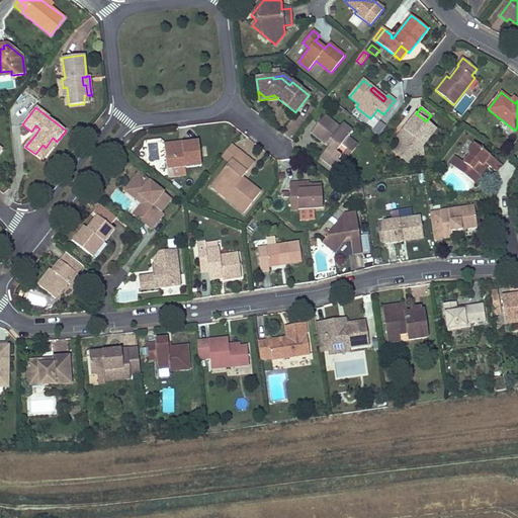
[(377,109),(374,113),(380,118),(383,114),(377,109)]
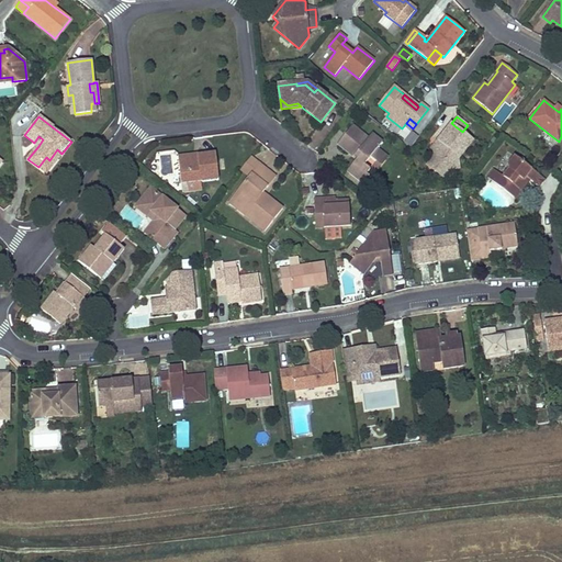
[(451,123),(437,142),(441,145),(439,148),(431,149),(433,158),(435,172),(449,170),(459,168),(458,159),(473,141),(462,132),(451,123)]
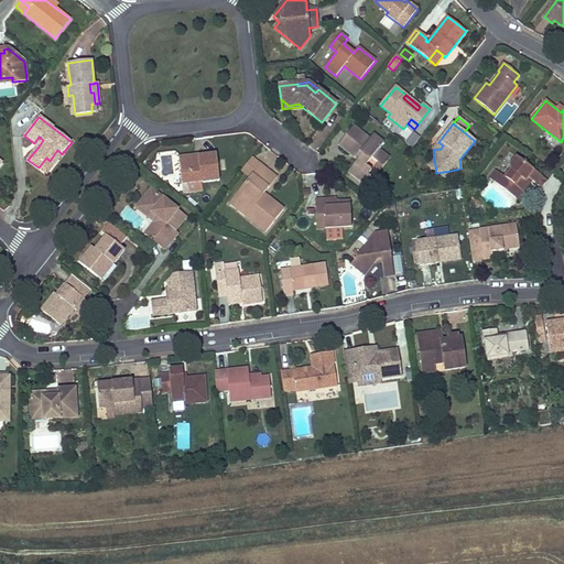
[(365,184),(370,176),(368,174),(371,171),(371,170),(366,165),(371,158),(378,163),(386,154),(378,149),(383,143),(372,134),(369,139),(354,126),(338,144),(349,153),(356,153),(360,156),(357,160),(348,172),(365,184)]
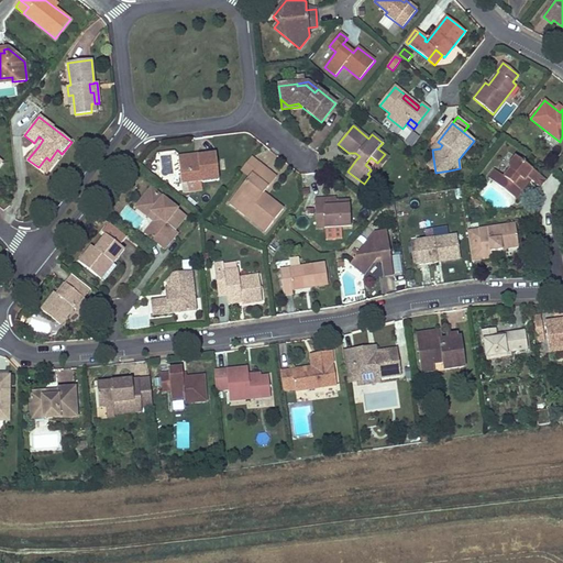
[(34,143),(39,146),(43,140),(39,136),(34,143)]
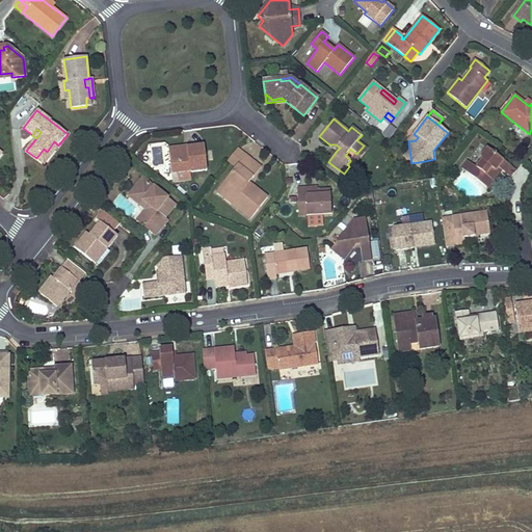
[(58,145),(54,141),(47,152),(44,149),(36,158),(44,164),(58,145)]
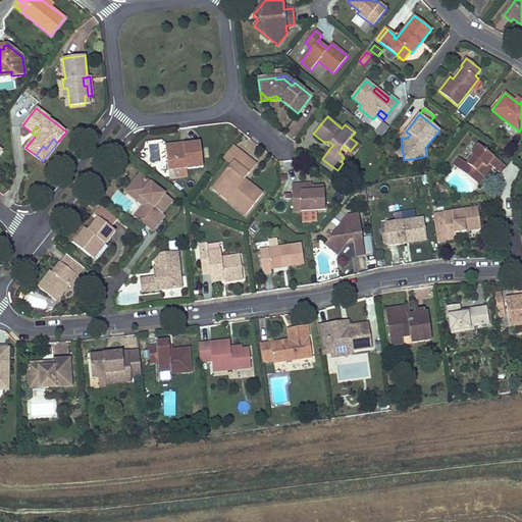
[(165,148),(168,171),(187,169),(203,167),(200,142),(184,144),(184,146),(165,148)]
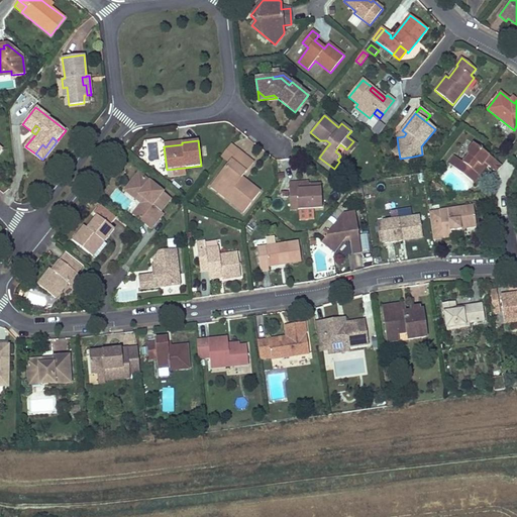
[(340,157),(345,160),(357,144),(353,141),(346,149),(340,156),(340,157)]
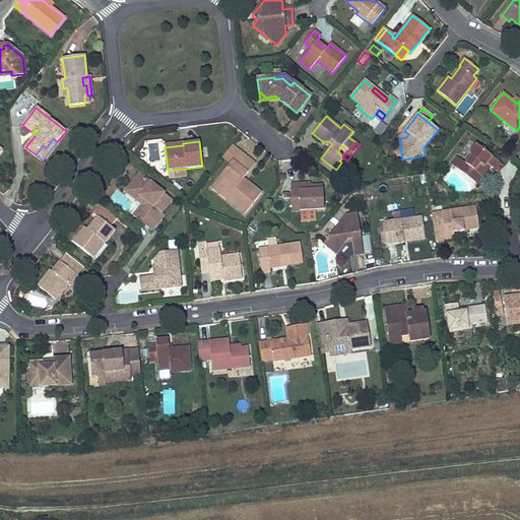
[(222,157),(231,164),(240,151),(232,145),(222,157)]
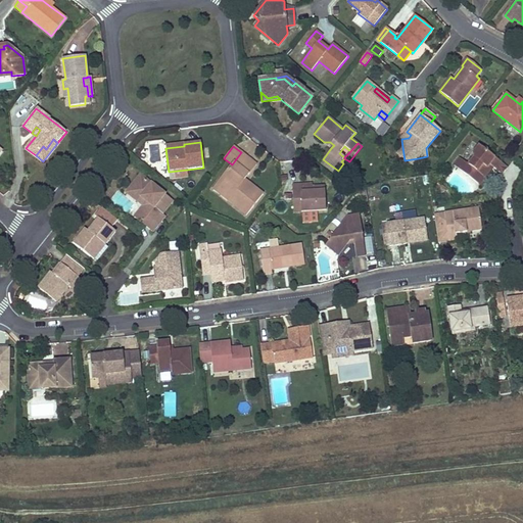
[(503,175),(508,168),(479,146),(473,153),(474,157),(469,164),(463,160),(457,168),(479,185),(483,179),(482,176),(485,173),(488,172),(490,170),(489,169),(491,167),(492,167),(503,175)]
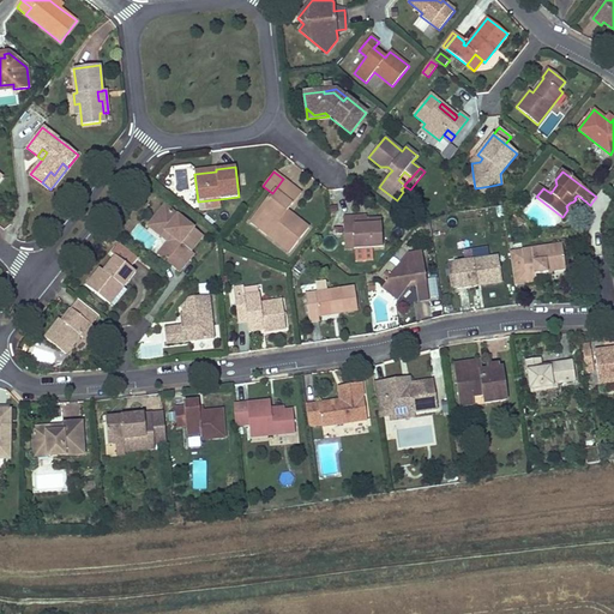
[(271,230),(266,235),(289,253),(308,228),(290,214),(289,214),(287,211),(293,204),(283,197),(292,186),(283,179),(272,193),(253,217),(271,230)]
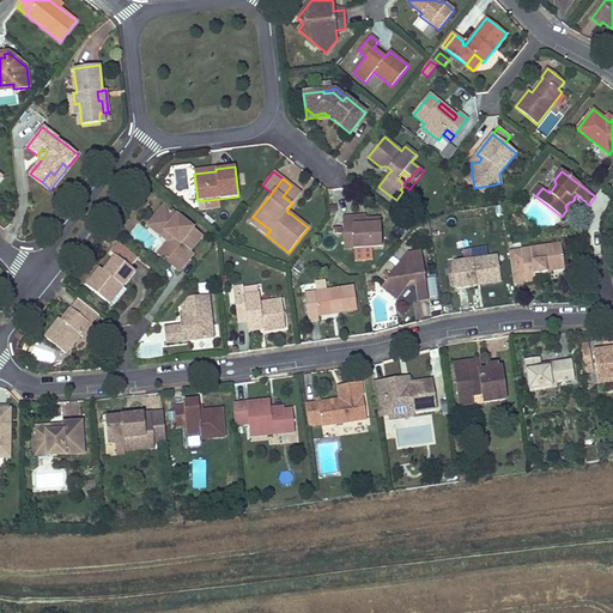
[(535,196),(542,188),(539,184),(532,194),(535,196)]
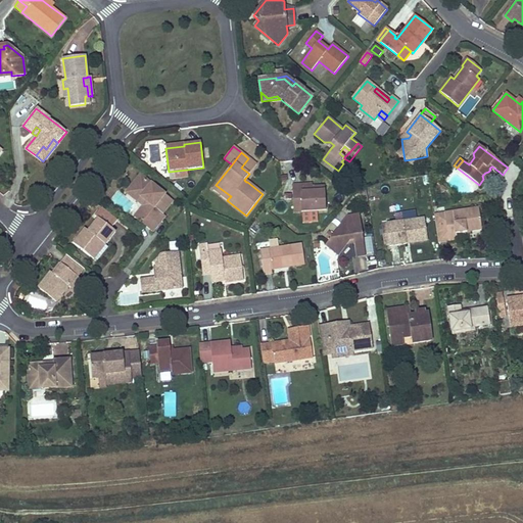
[(241,168),(249,174),(256,164),(248,158),(241,168)]
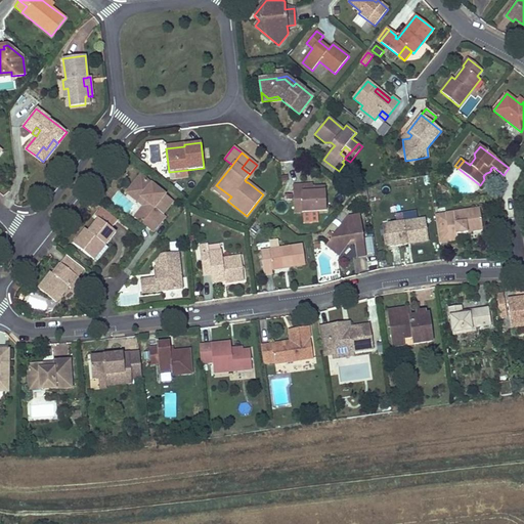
[(170,179),(188,177),(187,170),(169,172),(170,179)]
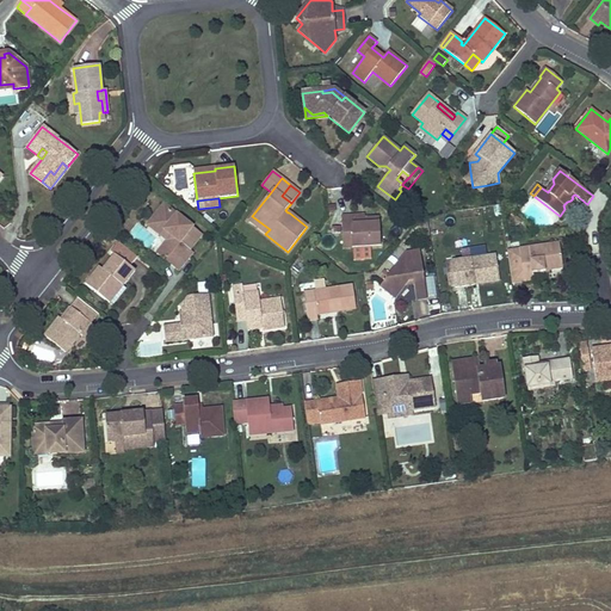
[(164,204),(152,220),(172,236),(167,241),(176,247),(165,260),(178,271),(192,252),(190,250),(202,235),(164,204)]
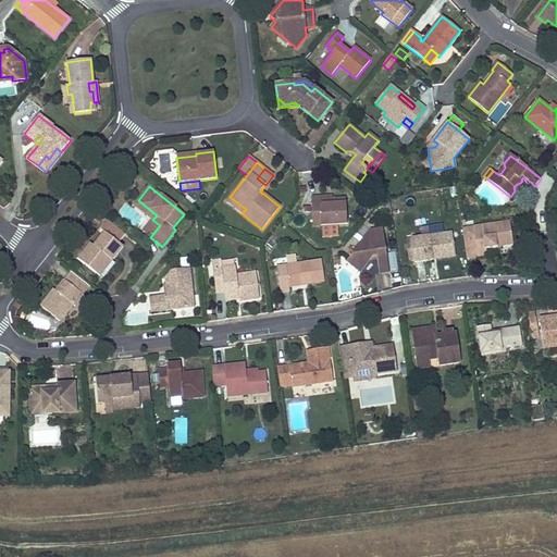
[(246,209),(230,197),(226,201),(242,213),(246,209)]
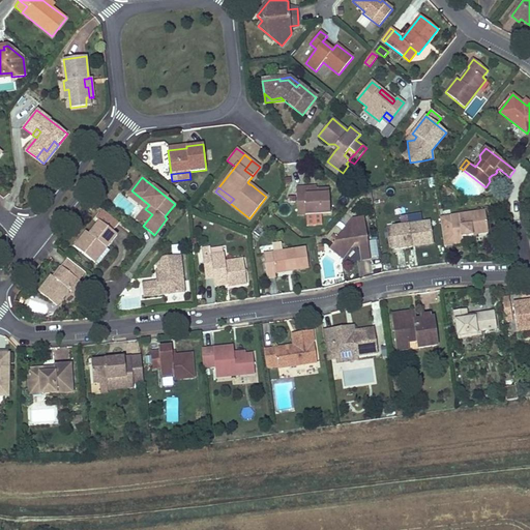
[(296,187),(298,215),(330,213),(328,188),(316,189),(305,190),(305,187),(296,187)]
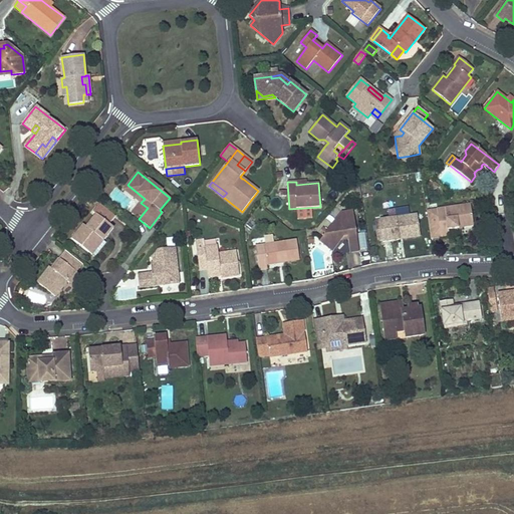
[(141,203),(145,199),(127,185),(124,189),(141,203)]
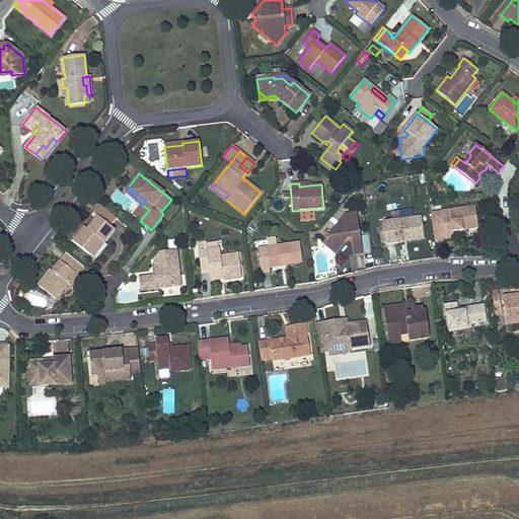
[(140,221),(149,210),(142,205),(133,216),(140,221)]
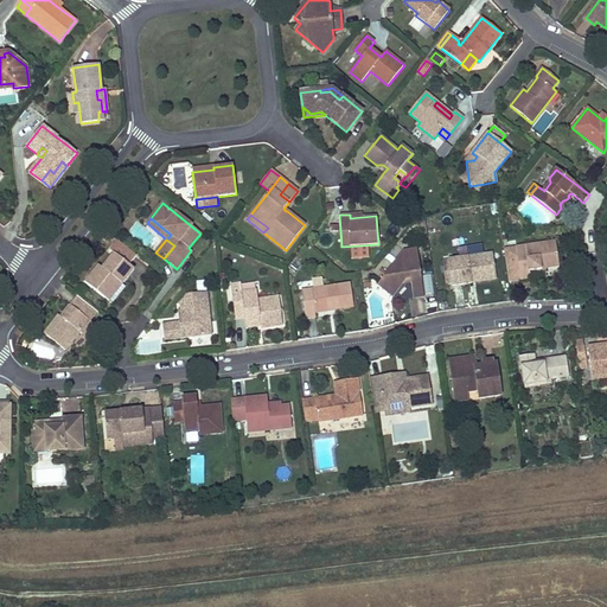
[(136,256),(117,241),(110,250),(114,254),(102,268),(98,266),(85,282),(109,301),(109,300),(113,302),(125,287),(122,285),(134,269),(129,266),(136,256)]
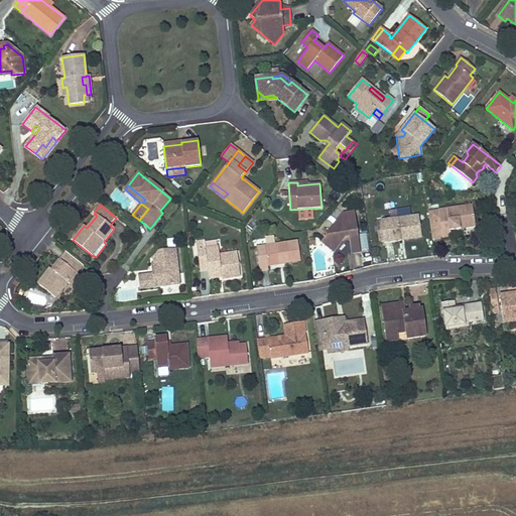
[(428,212),(432,240),(442,238),(442,239),(450,237),(449,231),(460,229),(476,227),(472,205),(438,210),(428,212)]
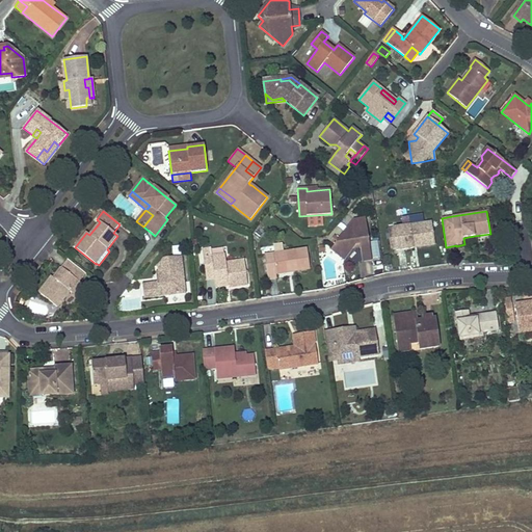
[(410,225),(424,223),(423,217),(420,216),(411,217),(409,219),(410,225)]
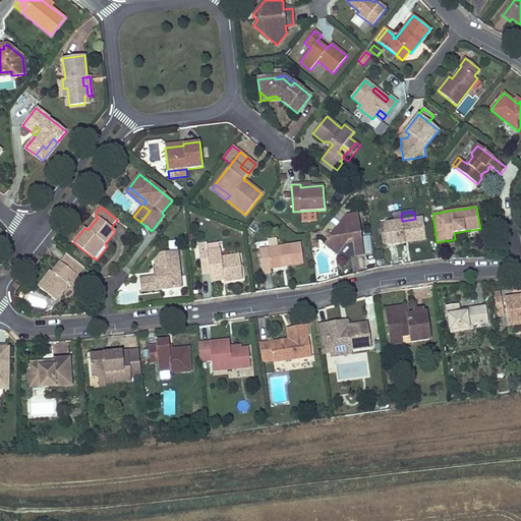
[(364,254),(358,214),(346,216),(325,245),(337,254),(345,243),(348,240),(352,239),(353,242),(354,255),(364,254)]
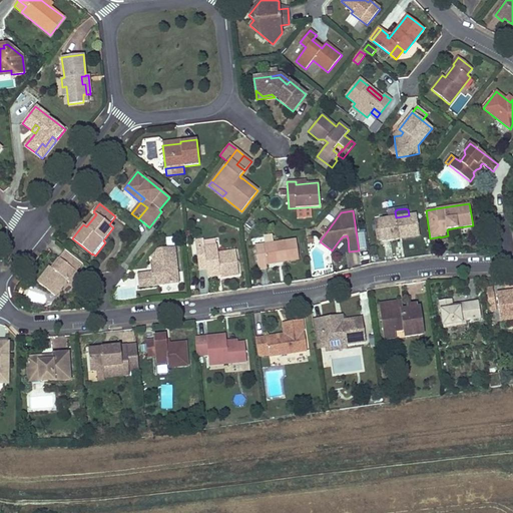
[(419,232),(416,214),(409,215),(396,217),(379,219),(382,239),(382,241),(399,239),(399,235),(419,232)]
